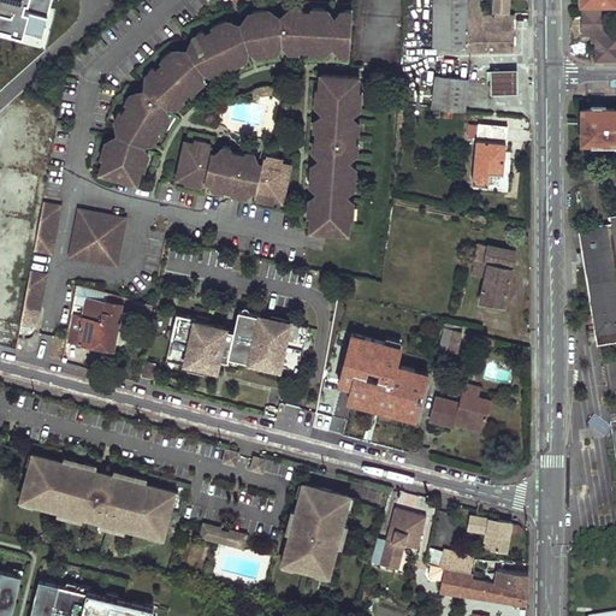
[(0,0),(0,28),(42,40),(52,0),(0,0)]
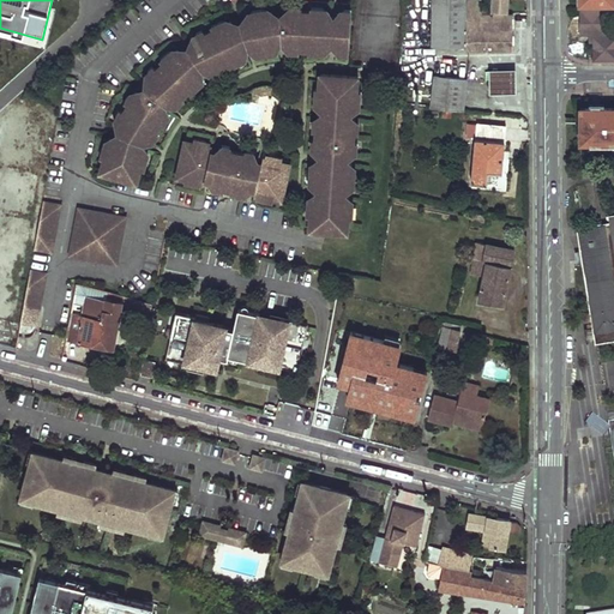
[(115,0),(97,0),(94,11),(110,16),(115,0)]
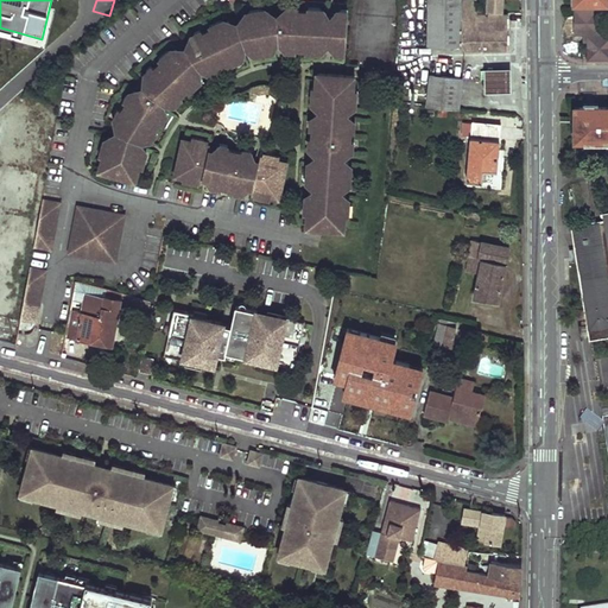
[(504,0),(437,0),(438,48),(464,49),(466,52),(512,51),(511,14),(504,14),(504,0)]
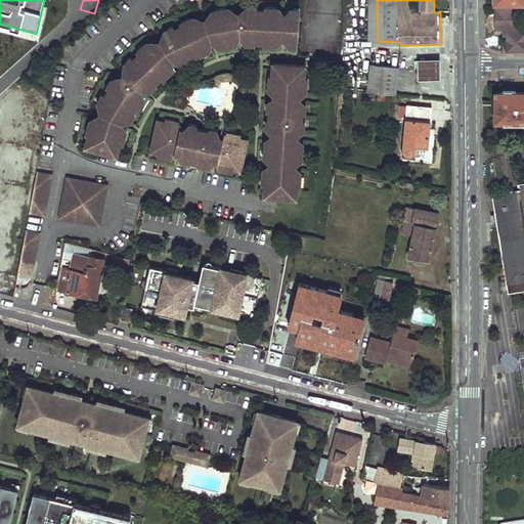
[(523,29),(517,29),(517,7),(495,7),(495,30),(506,29),(507,51),(523,51),(523,29)]
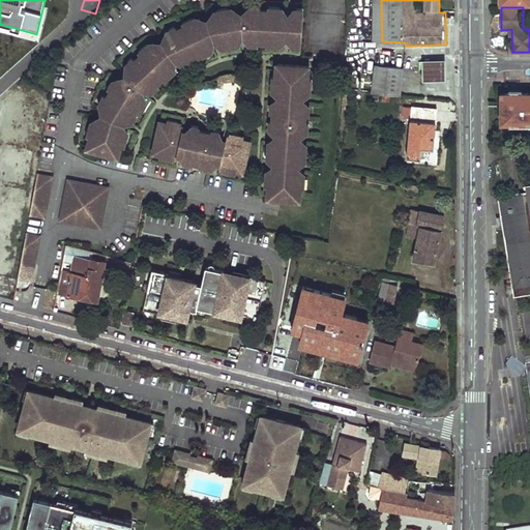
[(248,34),(247,41),(285,43),(286,36),(287,13),(287,10),(249,8),(249,13),(248,34)]
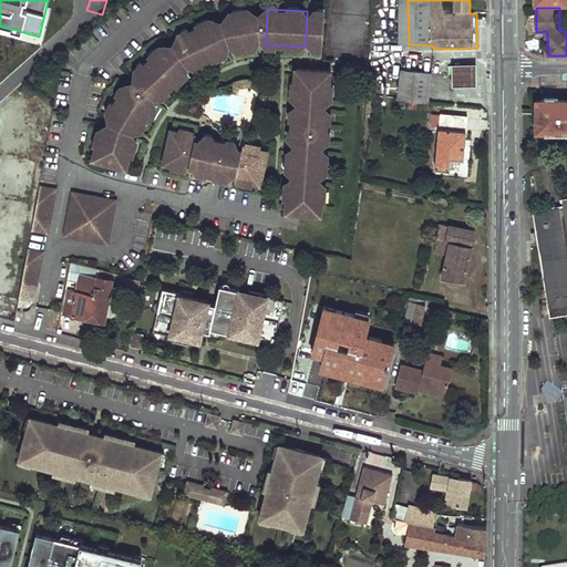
[(234,42),(236,49),(259,44),(258,37),(254,16),(254,10),(228,14),(229,20),(234,42)]
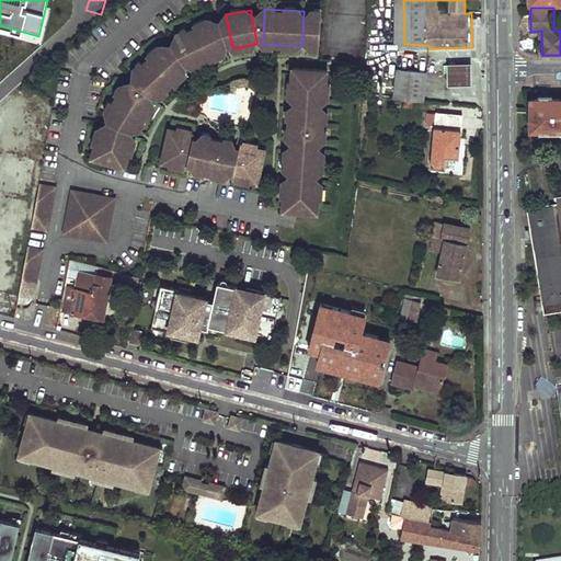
[(309,38),(308,46),(321,47),(323,12),(310,11),(310,15),(309,38)]
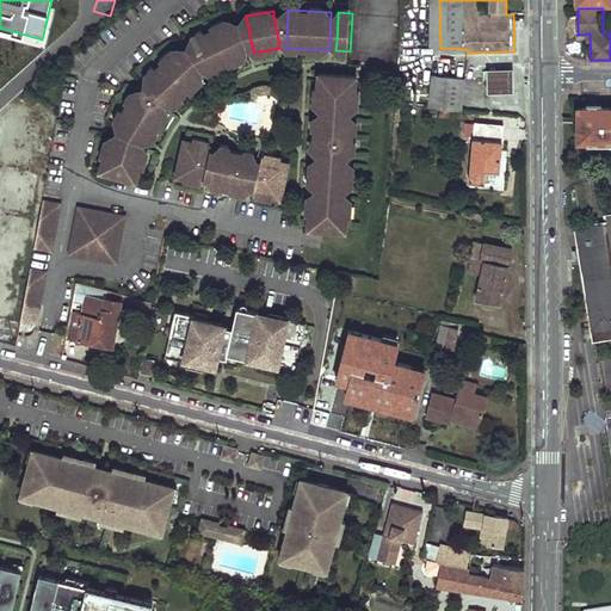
[(288,16),(273,17),(278,39),(287,39),(288,16)]
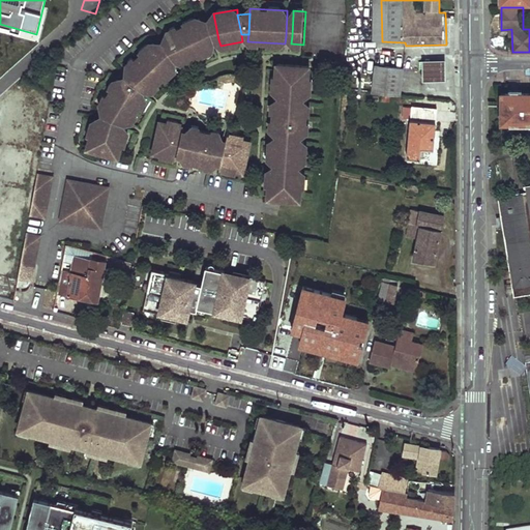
[(201,18),(168,33),(170,38),(178,57),(181,63),(215,47),(212,41),(203,22),(201,18)]
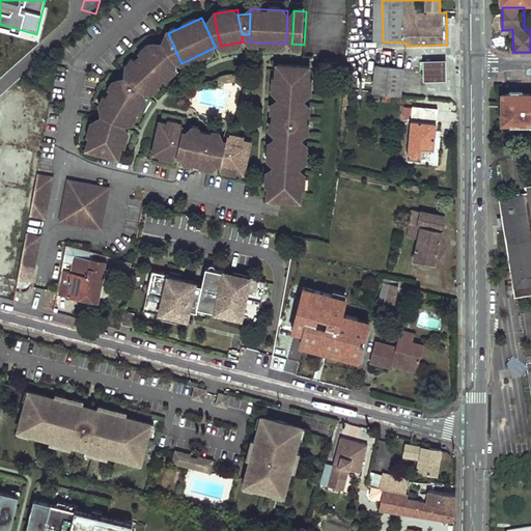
[(215,19),(203,22),(213,42),(219,39),(215,19)]
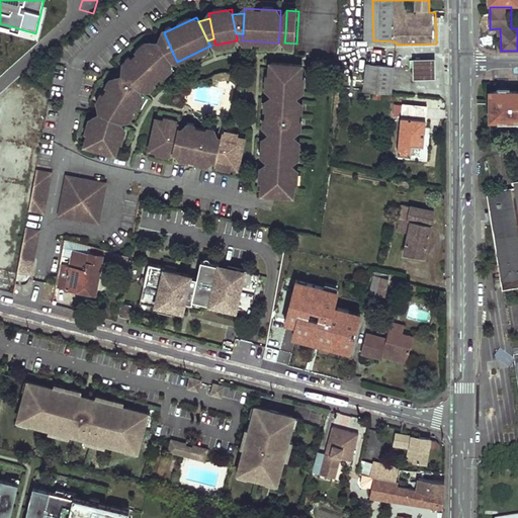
[(166,37),(155,45),(169,60),(174,56),(166,37)]
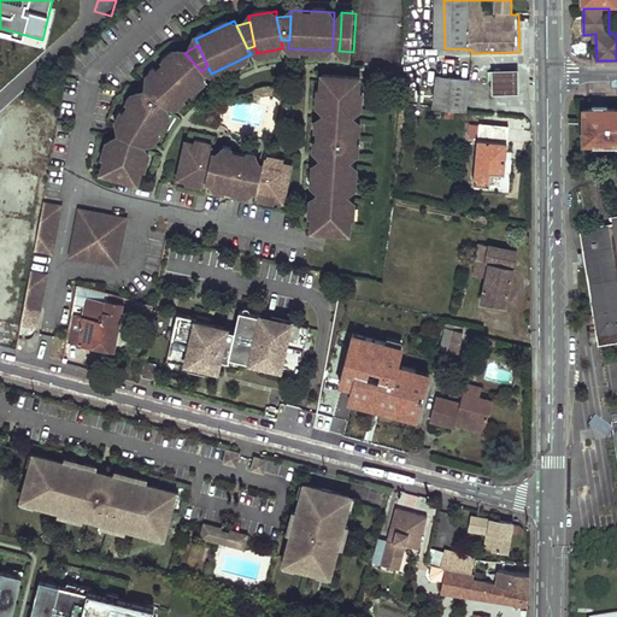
[(181,48),(148,78),(153,83),(169,100),(174,106),(206,77),(201,71),(184,53),(181,48)]
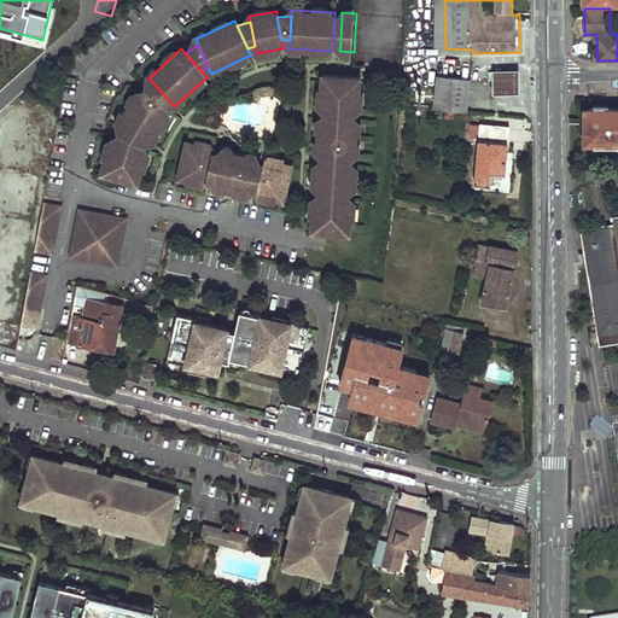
[(520,68),(494,69),(494,92),(522,92),(520,68)]
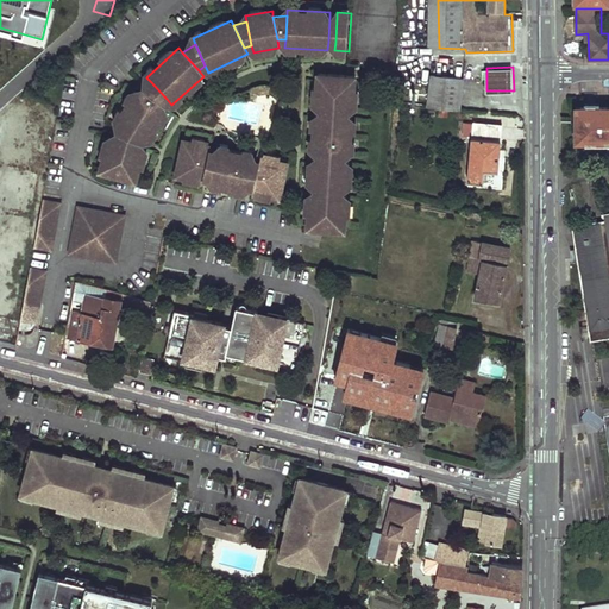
[(321,93),(321,107),(325,108),(351,110),(352,95),(356,95),(357,75),(320,73),(319,93),(321,93)]
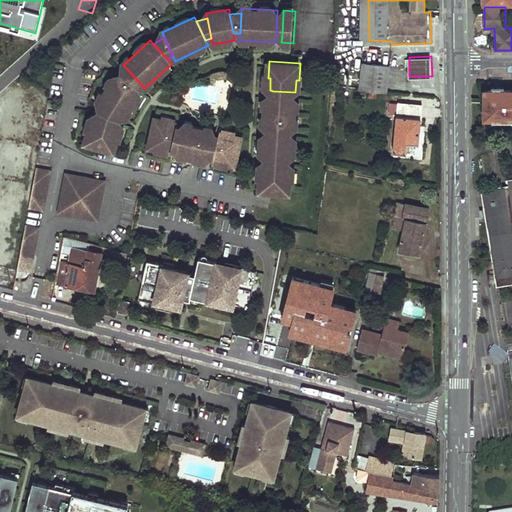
[(391,65),(363,61),(359,87),(387,91),(391,65)]
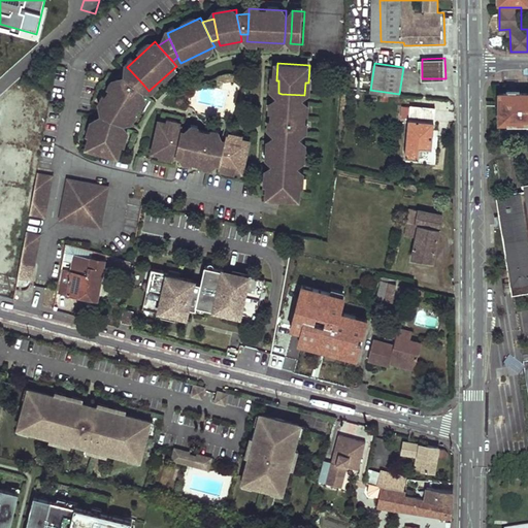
[(131,71),(123,80),(140,92),(144,86),(131,71)]
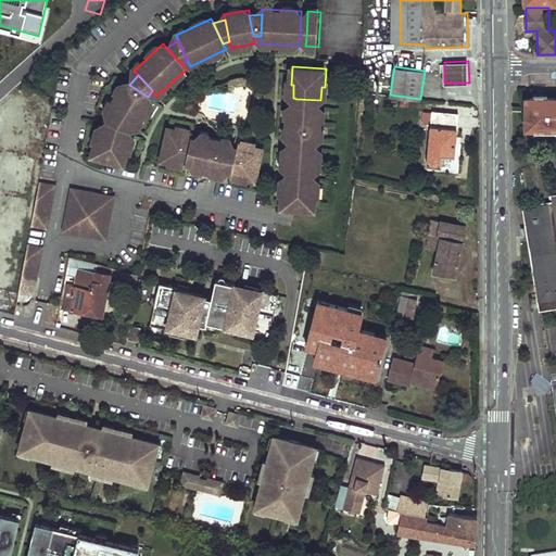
[(125,83),(106,111),(112,114),(130,125),(136,129),(154,100),(148,97),(129,85),(125,83)]
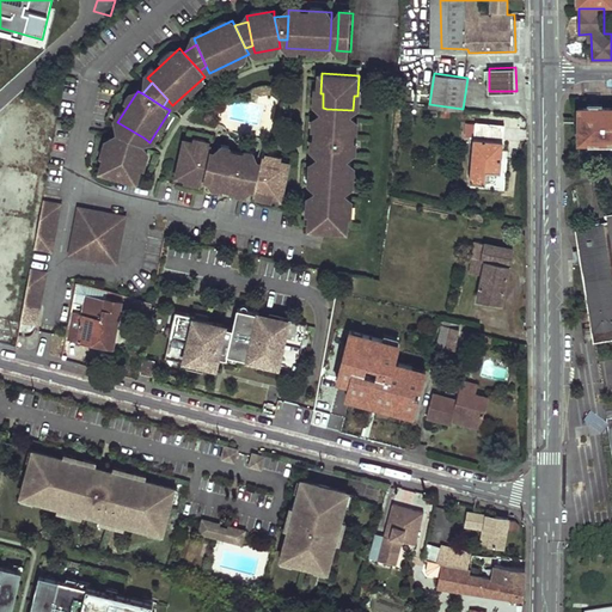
[(611,106),(579,106),(579,141),(611,140),(611,106)]
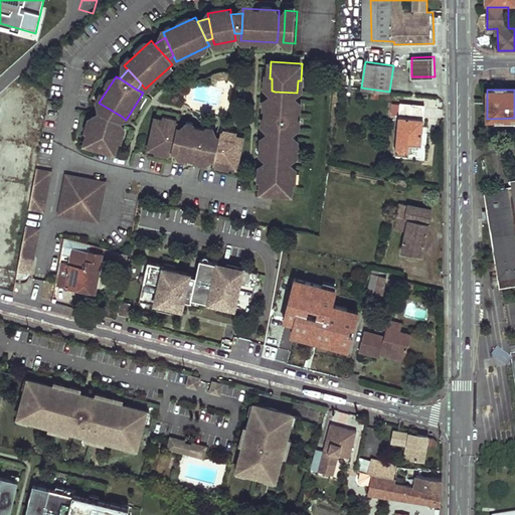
[(268,98),(266,129),(273,129),(294,131),(297,131),(300,100),(296,99),(275,98),(268,98)]
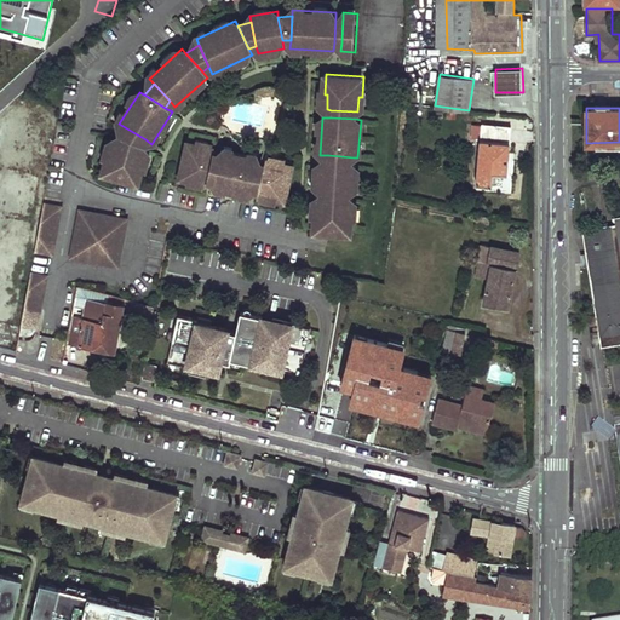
[(507,126),(483,125),(477,184),(493,185),(495,173),(506,174),(510,143),(506,142),(507,126)]
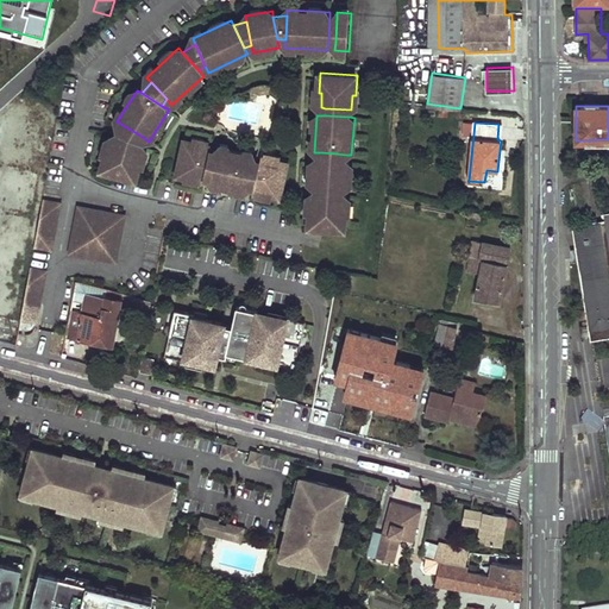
[(139,144),(143,137),(123,125),(117,138),(139,144)]
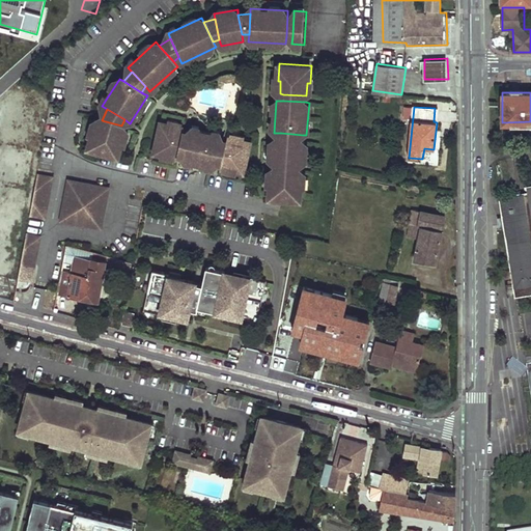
[(93,131),(88,148),(119,157),(124,140),(121,139),(126,127),(121,126),(102,120),(100,119),(96,132),(93,131)]
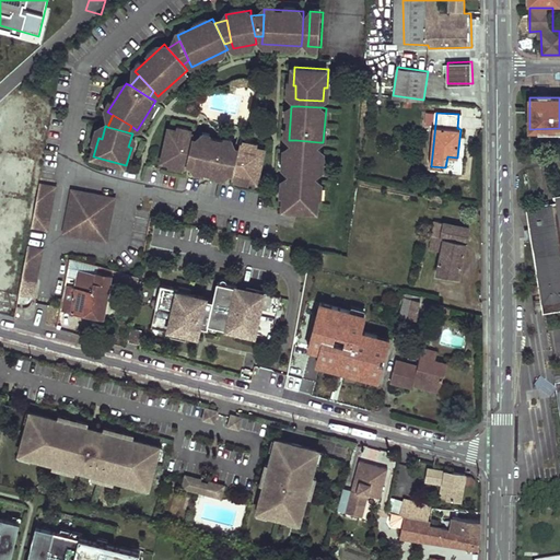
[(195,133),(171,128),(163,162),(187,166),(188,163),(194,140),(195,133)]
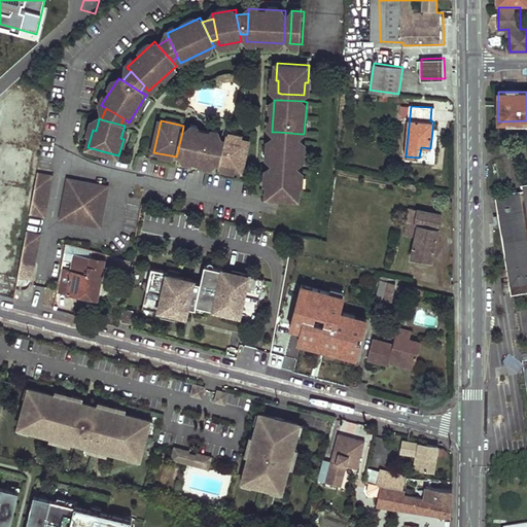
[(221,134),(189,127),(188,134),(183,155),(182,159),(214,166),(215,162),(219,140),(221,134)]
